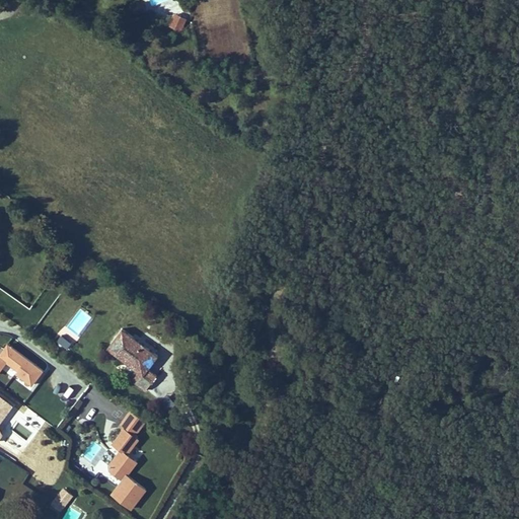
[(187,19),(175,15),(170,28),(180,32),(187,19)]
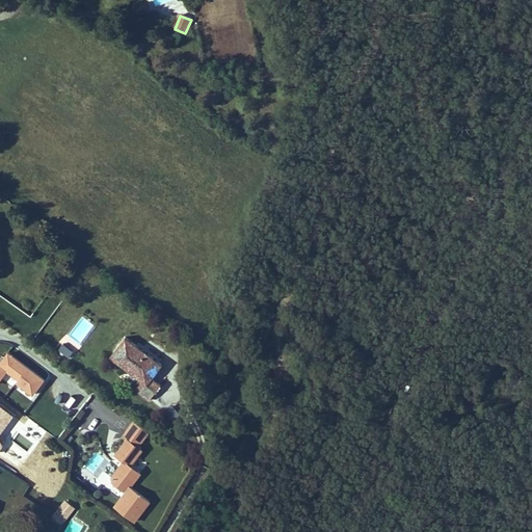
[(163,365),(126,337),(110,357),(118,364),(123,367),(142,381),(136,391),(150,400),(161,384),(153,378),(163,365)]
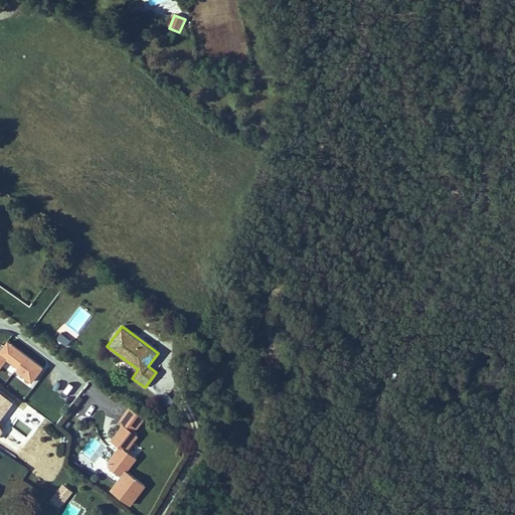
[(56,340),(67,345),(70,338),(59,333),(56,340)]
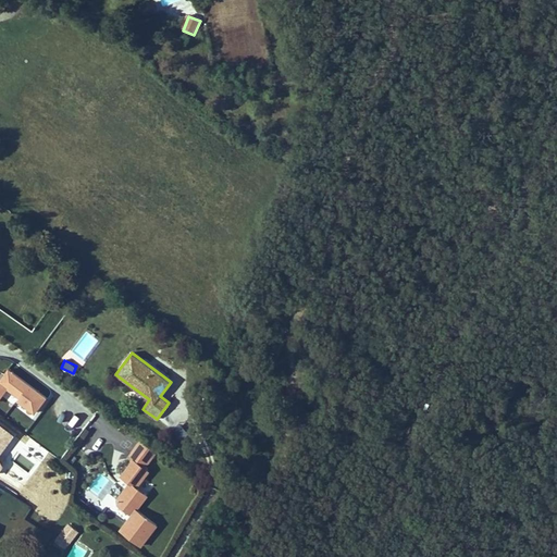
[(0,374),(0,398),(7,390),(19,398),(14,406),(33,418),(48,395),(5,367),(0,374)]
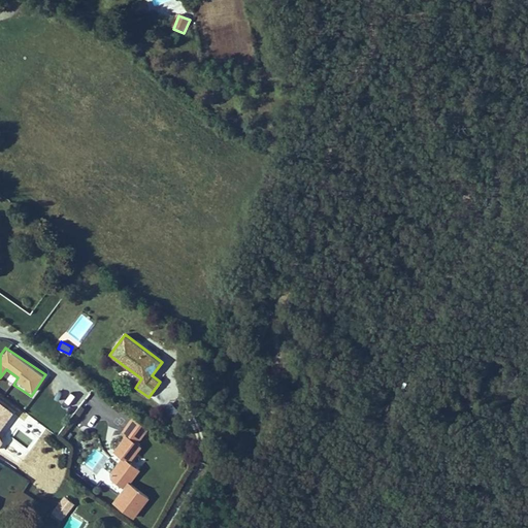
[(160,413),(171,419),(178,407),(167,400),(160,413)]
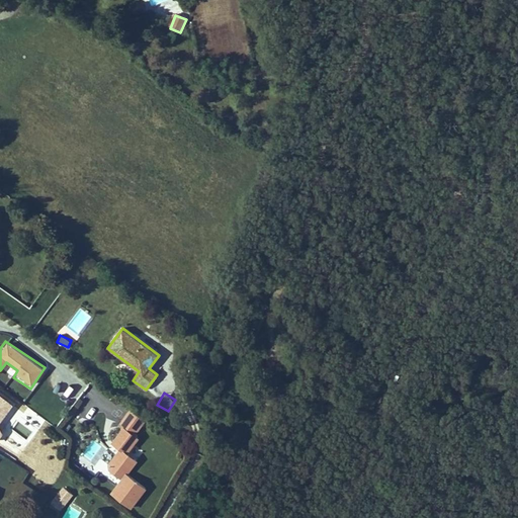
[(109,494),(134,508),(147,485),(128,475),(138,458),(126,452),(146,419),(128,410),(99,462),(120,475),(109,494)]
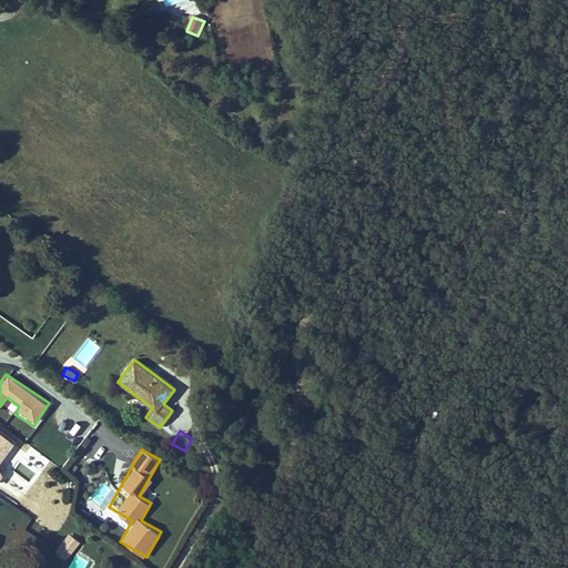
[(66,560),(80,541),(69,533),(53,551),(66,560)]
